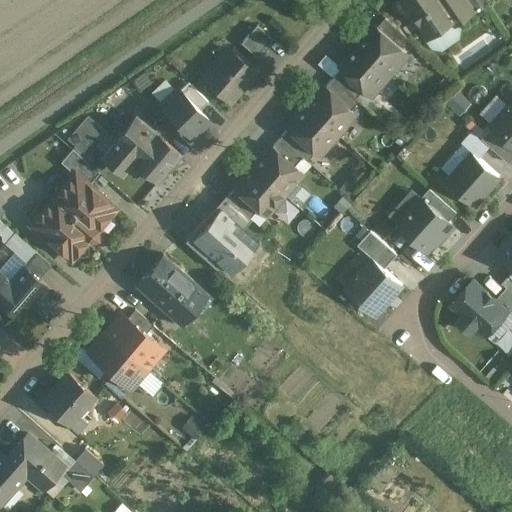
[(395,0),(391,4),(399,15),(410,17),(415,24),(421,25),(429,37),(434,33),(439,34),(449,27),(450,22),(455,19),(456,18),(443,0),(395,0)]
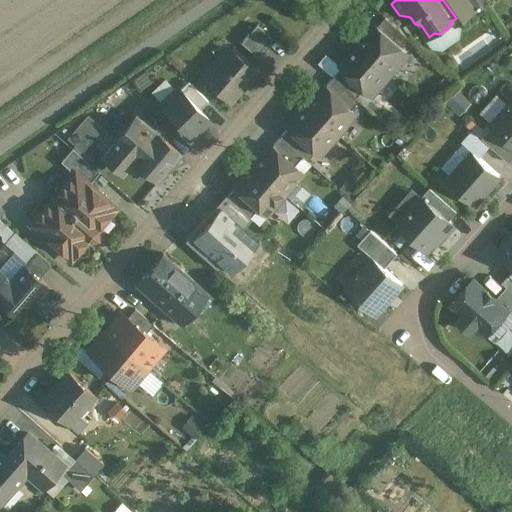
[(465,0),(443,0),(456,18),(455,19),(458,24),(474,13),(465,0)]
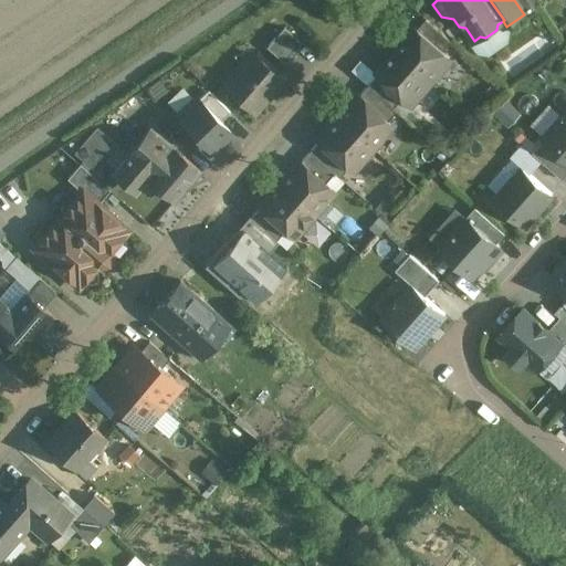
[(451,42),(426,19),(417,29),(442,52),(451,42)]
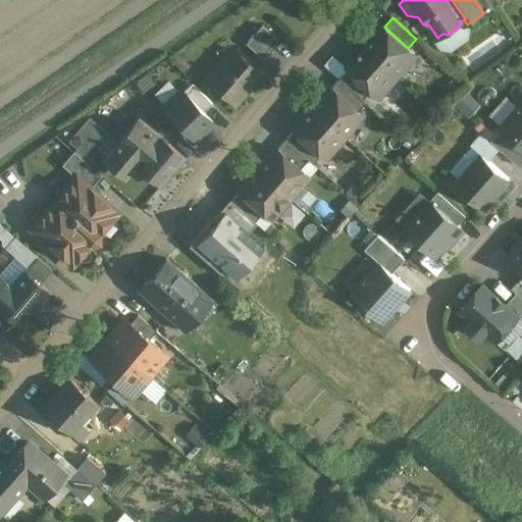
[(280,42),(262,25),(246,44),(264,60),(280,42)]
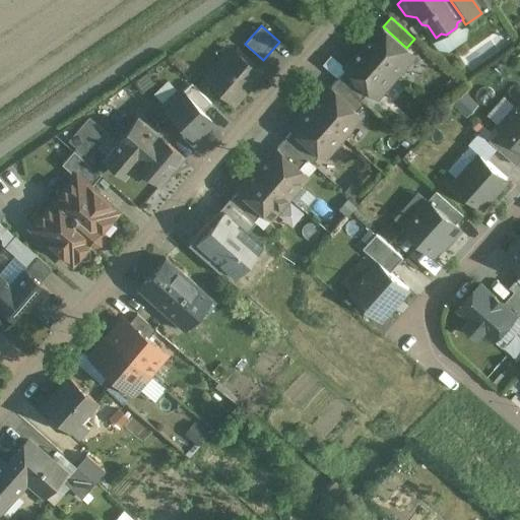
[(383,26),(382,25),(363,47),(397,77),(406,67),(406,61),(412,53),(406,48),(383,26)]
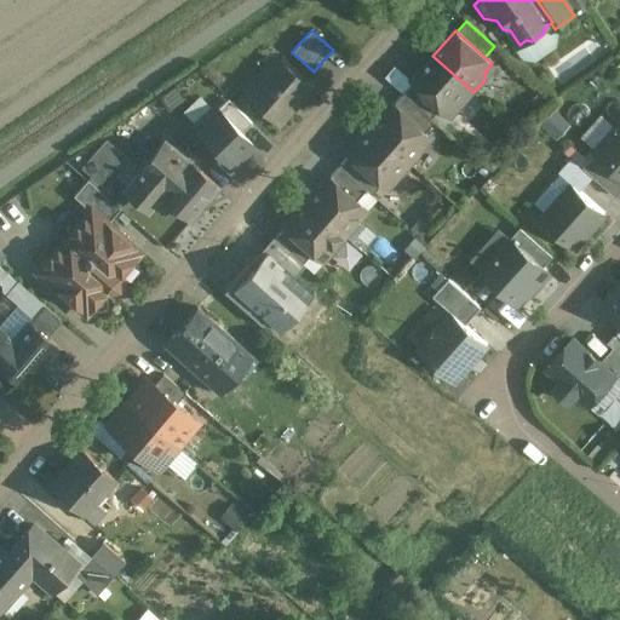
[(556,63),(566,79),(610,51),(601,36),(556,63)]
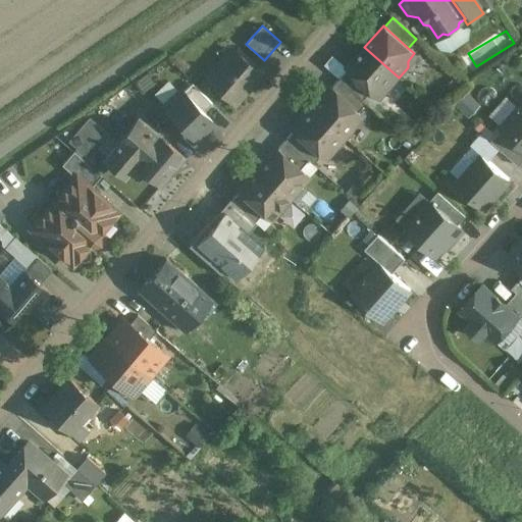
[(364,47),(346,68),(371,92),(377,97),(383,89),(389,89),(399,77),(364,47)]
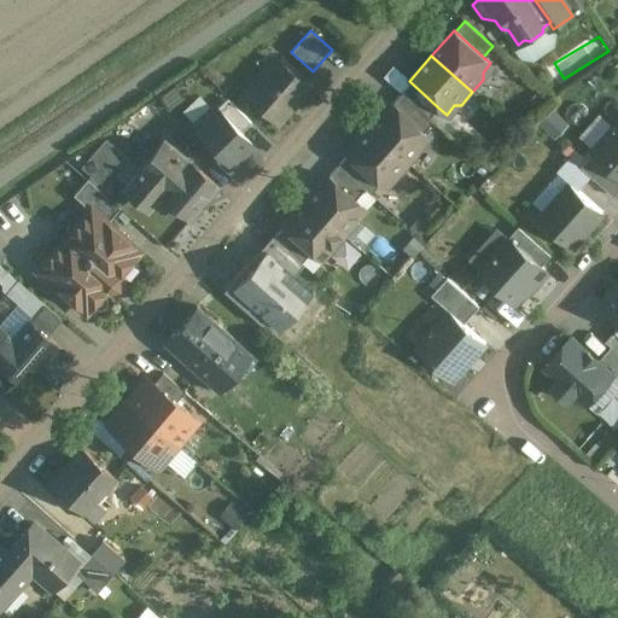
[(278,59),(266,73),(262,69),(242,93),(279,126),(310,88),(278,59)]
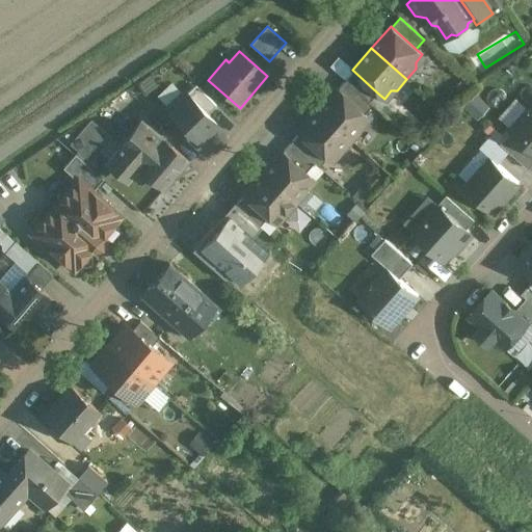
[(352,70),(338,57),(329,67),(345,80),(353,71),(352,70)]
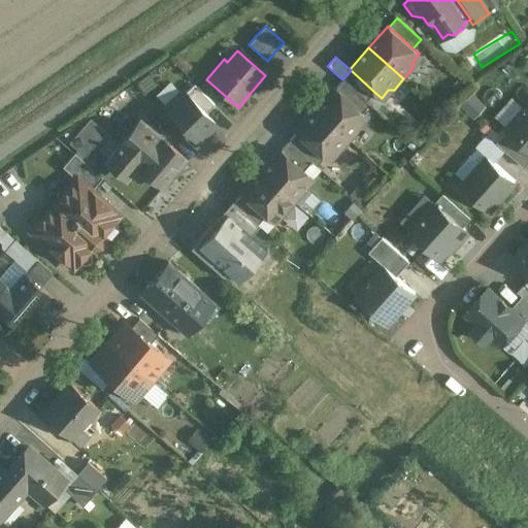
[(375,93),(351,70),(342,79),(367,101),(375,93)]
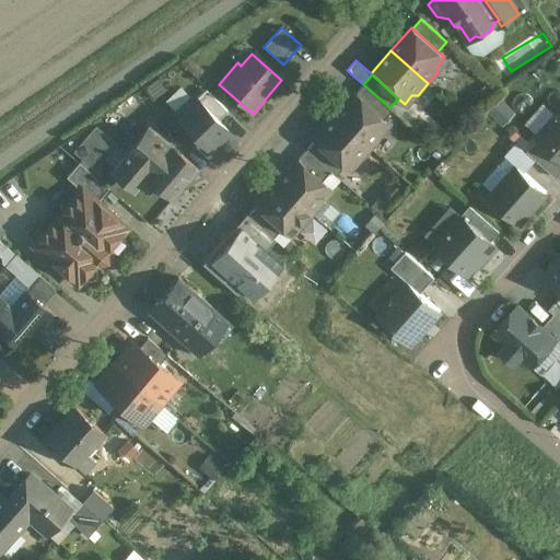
[(389,107),(363,84),(354,94),(384,120),(393,111),(389,107)]
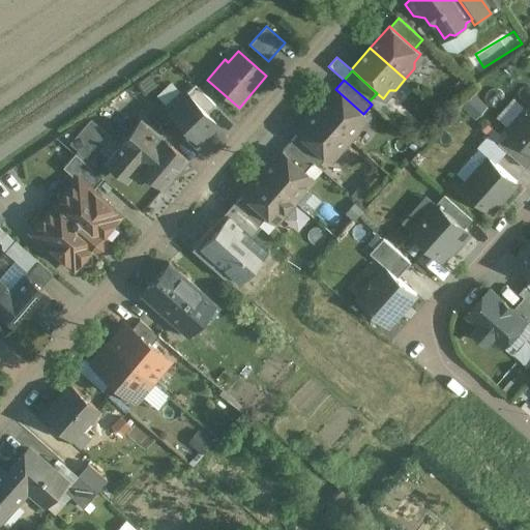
[(335,89),(334,88),(315,110),(350,141),(360,129),(359,123),(365,116),(363,114),(335,89)]
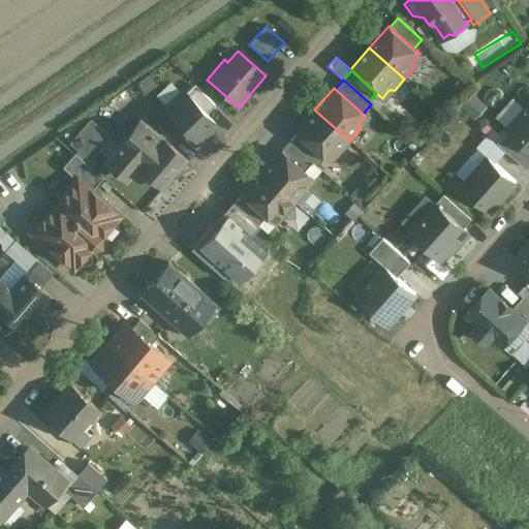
[(217,125),(183,91),(165,107),(198,143),(217,125)]
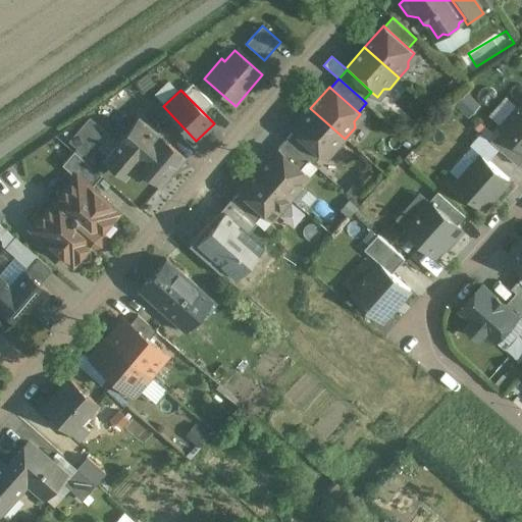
[(521,97),(497,125),(521,149),(521,97)]
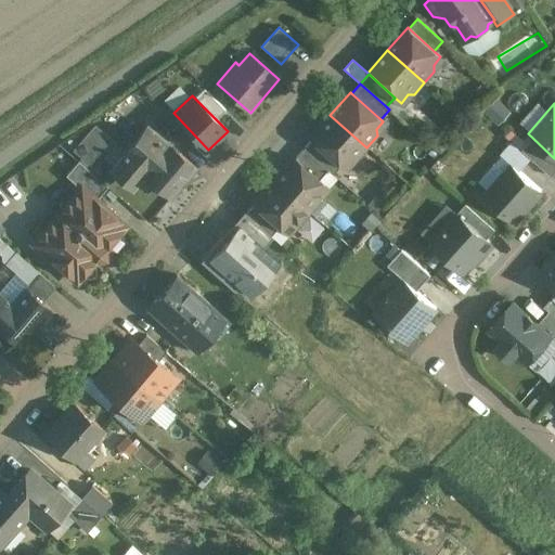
[(366,147),(330,115),(310,138),(340,165),(344,167),(350,159),(356,159),(366,147)]
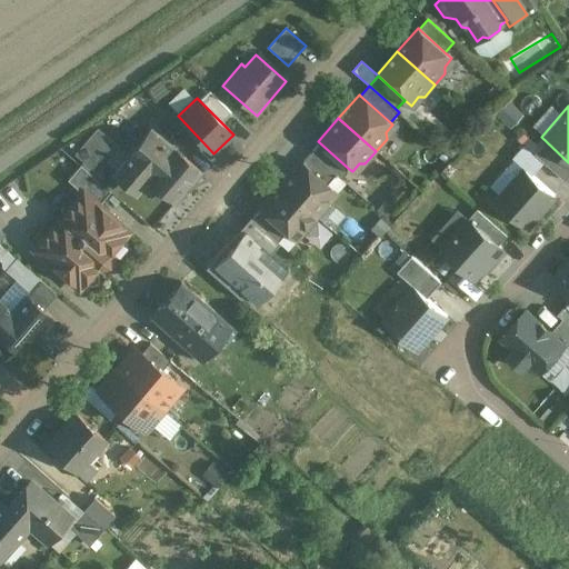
[(96,127),(73,152),(96,171),(105,160),(118,146),(96,127)]
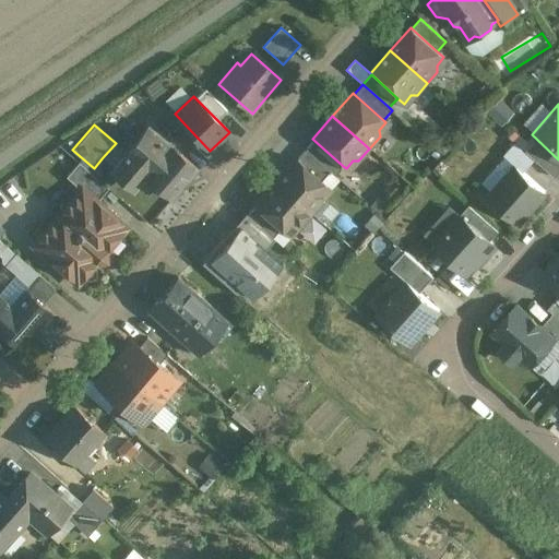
[(127,153),(114,167),(135,186),(144,176),(170,199),(197,169),(149,127),(127,153)]
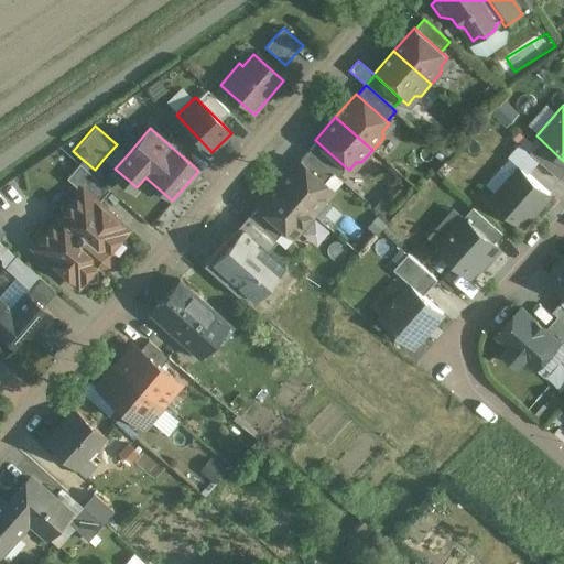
[(346,167),(316,142),(308,152),(334,174),(337,177),(346,167)]
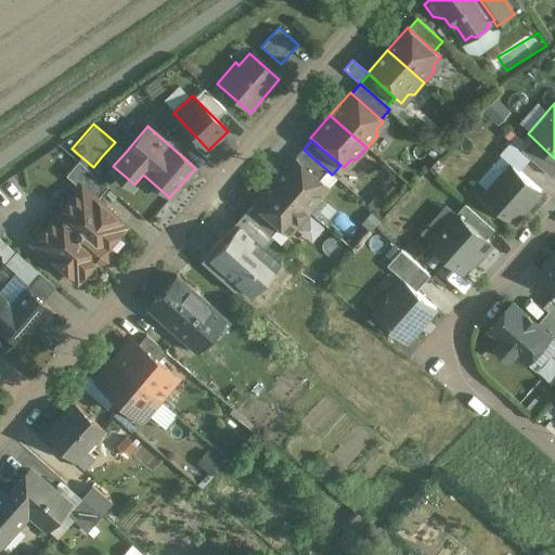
[(126,152),(115,142),(102,156),(113,166),(126,152)]
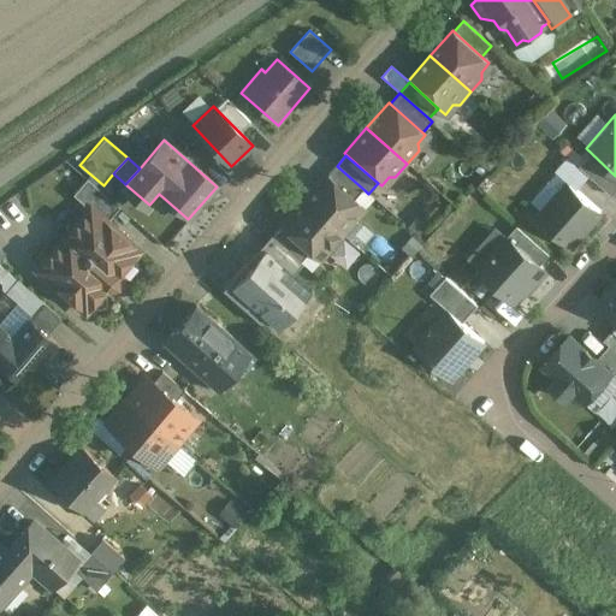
[(365,190),(337,166),(327,177),(355,201),(365,190)]
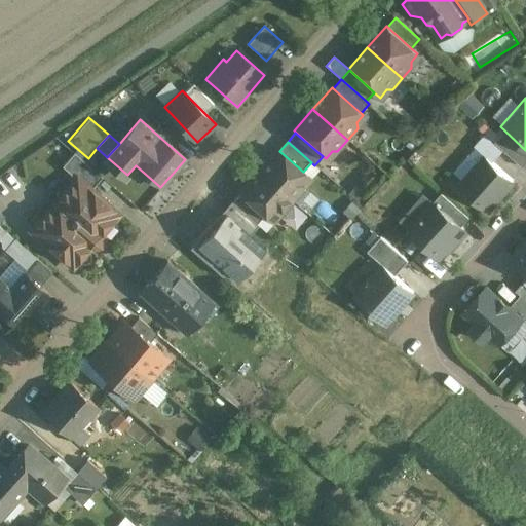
[(279,151),(277,149),(258,171),(293,201),(302,190),(302,185),(309,177),(303,172),(279,151)]
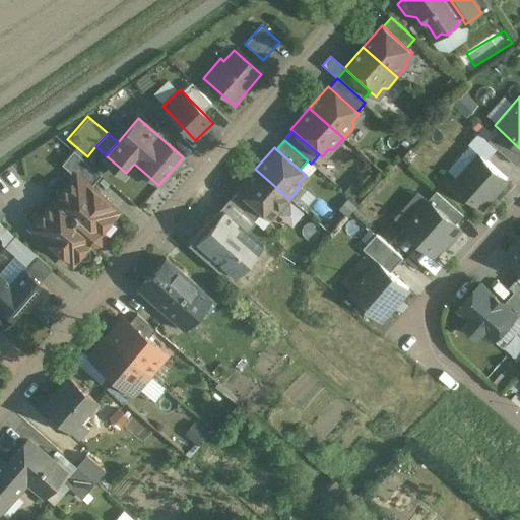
[(101,175),(73,151),(61,165),(75,177),(76,176),(89,188),(101,175)]
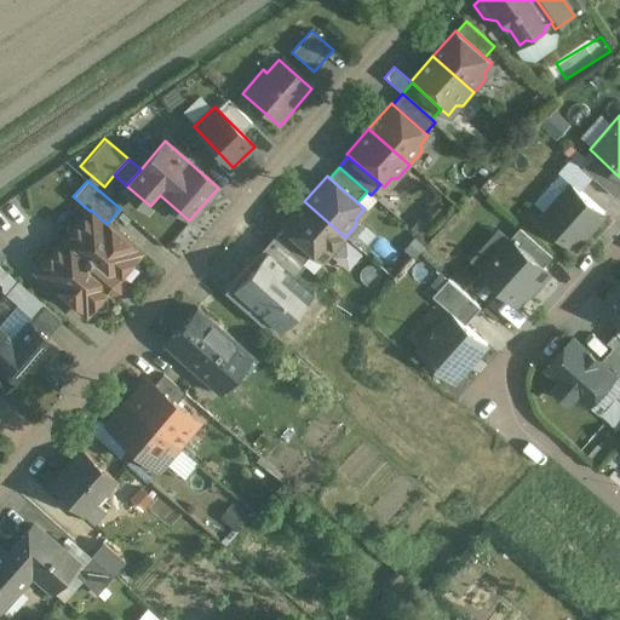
[(575,184),(544,219),(575,247),(606,213),(575,184)]
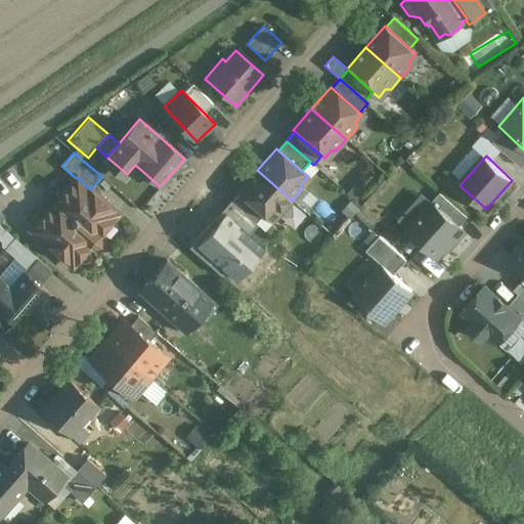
[(257,170),(238,191),(264,214),(270,219),(276,212),(282,212),(292,201),(257,170)]
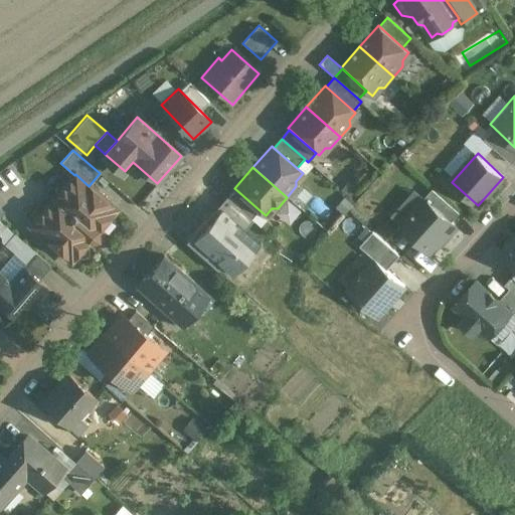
[(74,175),(30,225),(71,262),(90,239),(99,239),(98,230),(116,209),(89,186),(75,174),(74,175)]
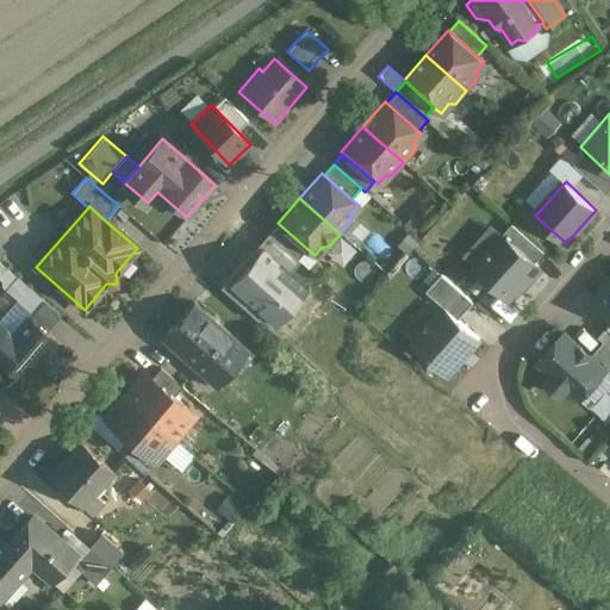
[(509,223),(471,266),(504,294),(541,250),(509,223)]
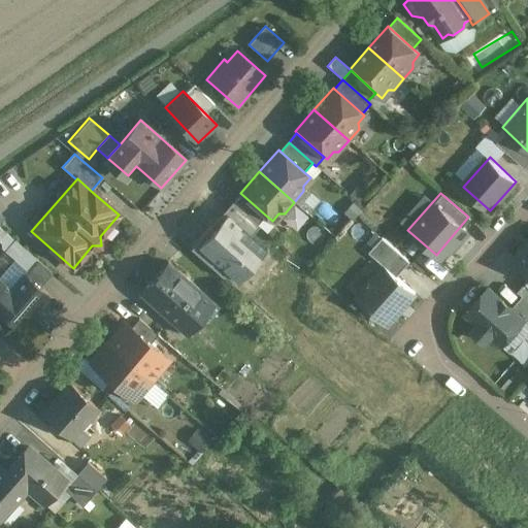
[(266,216),(241,194),(233,203),(258,225),(266,216)]
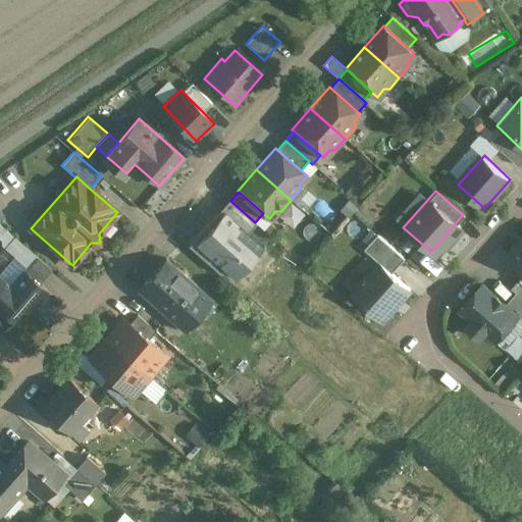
[(255,222),(230,201),(191,248),(221,274),(224,270),(235,278),(263,245),(247,231),(255,222)]
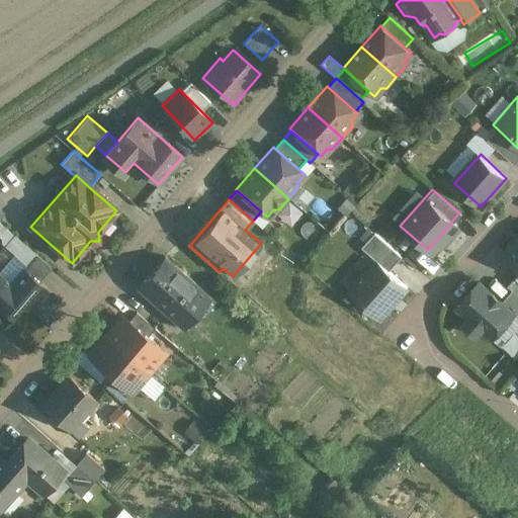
[(360,246),(372,257),(385,269),(400,254),(373,231),(360,246)]
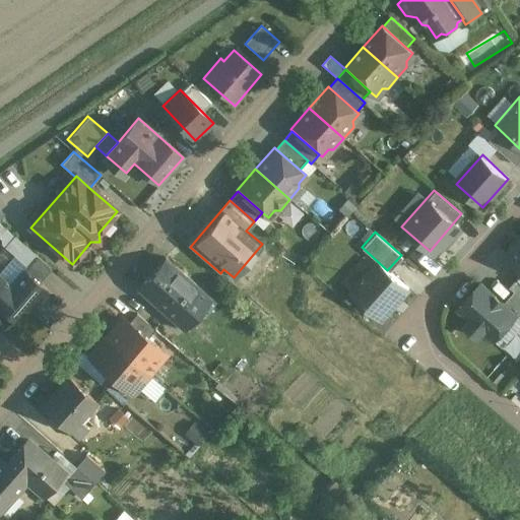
[(37,256),(14,237),(5,248),(27,267),(37,256)]
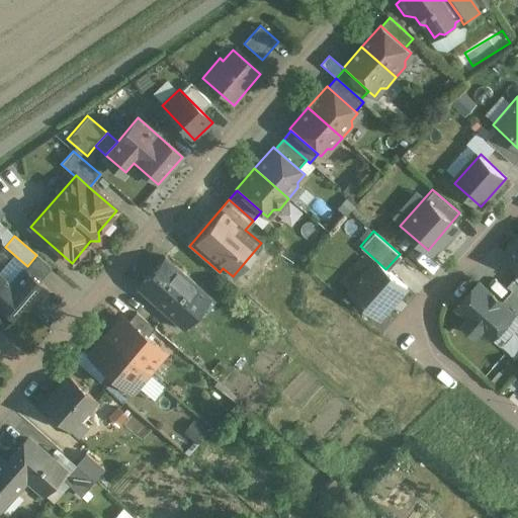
[(210,298),(165,257),(137,288),(183,329),(210,298)]
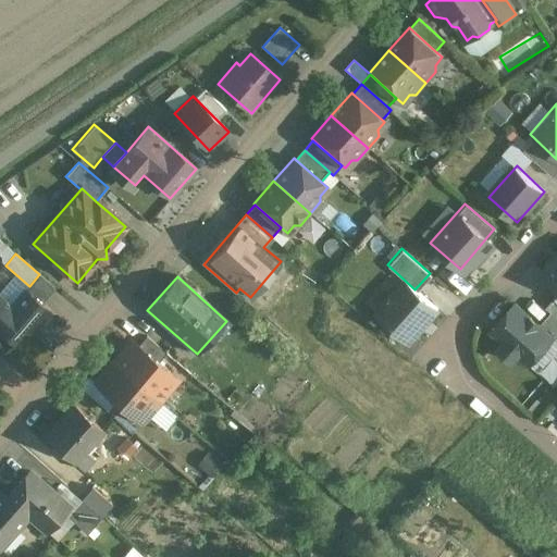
[(415,289),(400,276),(373,308),(407,338),(435,307),(415,289)]
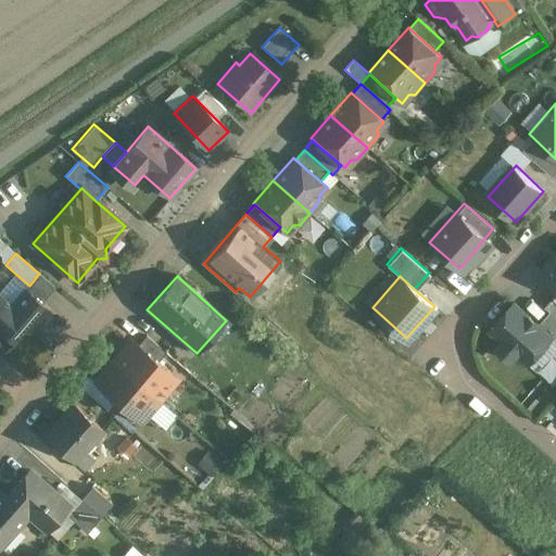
[(431,277),(420,287),(439,306),(450,297),(431,277)]
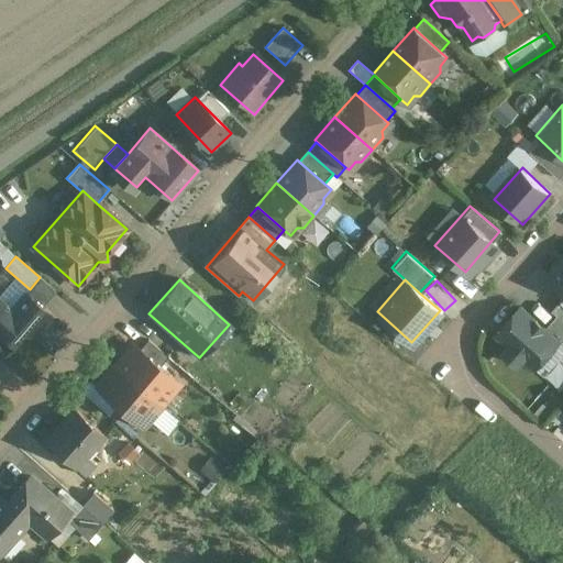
[(0,335),(12,346),(13,344),(12,344),(23,332),(30,338),(51,315),(25,293),(7,315),(0,308),(0,335)]
